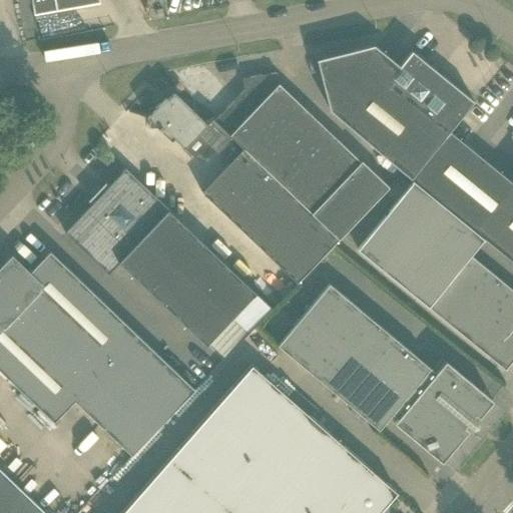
[(30,0),(33,14),(35,14),(55,10),(56,10),(97,3),(99,3),(98,0),(30,0)]
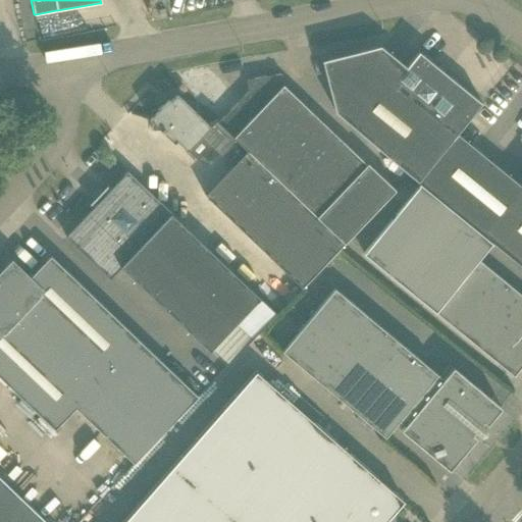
[(482,104),(467,92),(419,52),(407,67),(380,46),(322,61),(335,113),(482,233),(521,187),(520,186),(458,135),(482,104)]
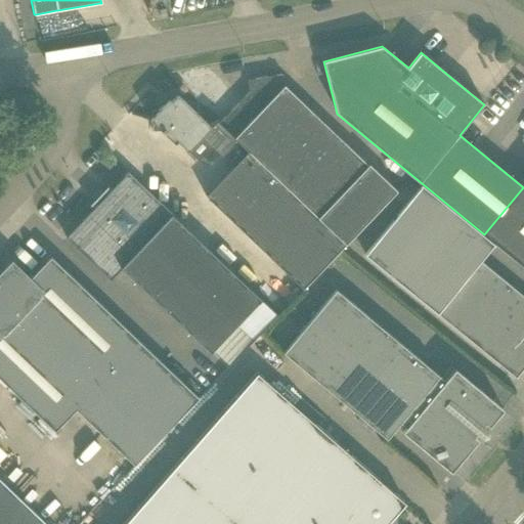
[(217,120),(216,121),(346,245),(396,192),(285,85),(282,75),(256,79),(256,84),(249,86),(249,92),(220,123),(217,120)]
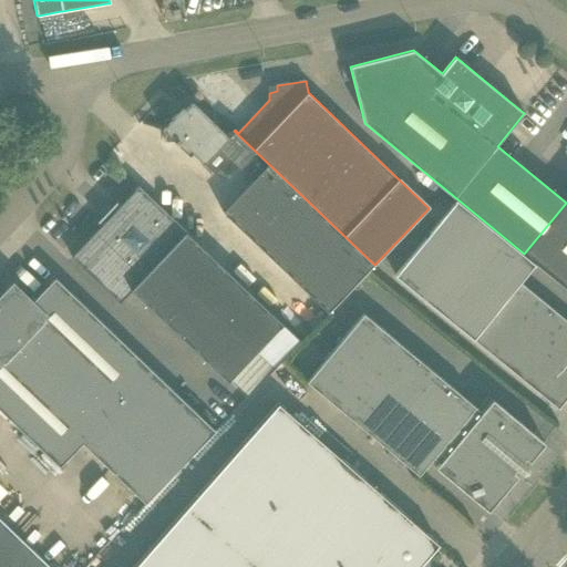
[(183,109),(177,114),(163,131),(189,156),(193,153),(204,164),(218,150),(218,148),(228,137),(193,104),(186,111),(183,109)]
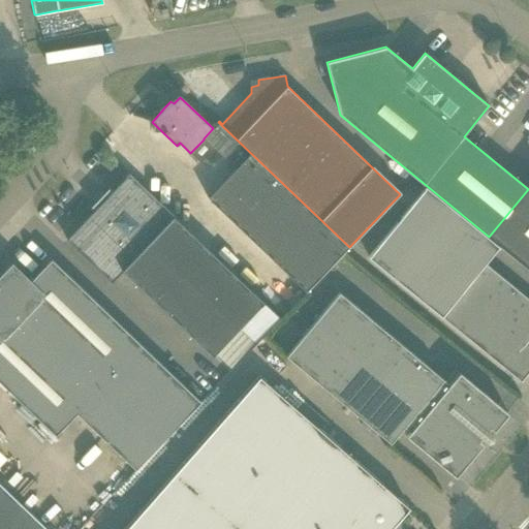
[(349,247),(218,122),(213,128),(204,139),(235,168),(208,198),(306,292),(349,247)]
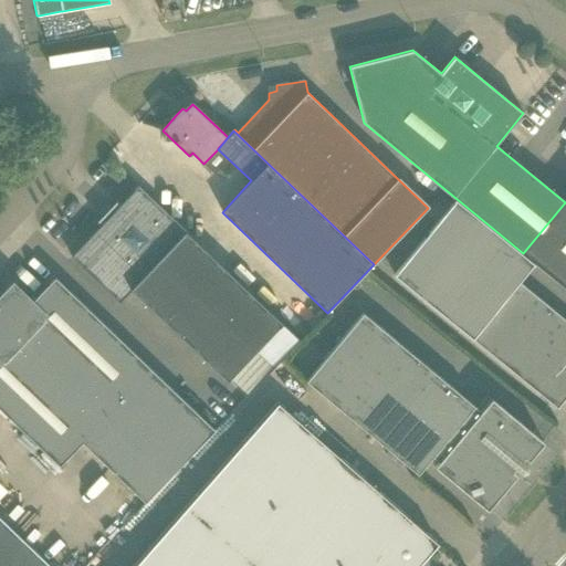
[(283,324),(138,187),(72,258),(119,303),(132,291),(228,381),(283,324)]
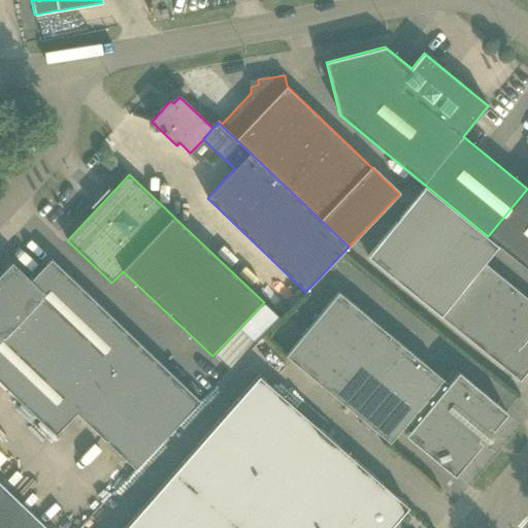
[(527,189),(488,236),(527,269),(527,186),(526,188),(527,189)]
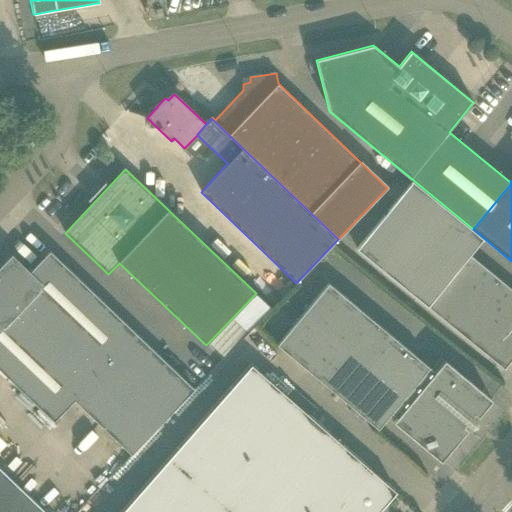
[(511,289),(470,255),(483,239),(412,181),(357,249),(504,369),(511,359),(511,289)]
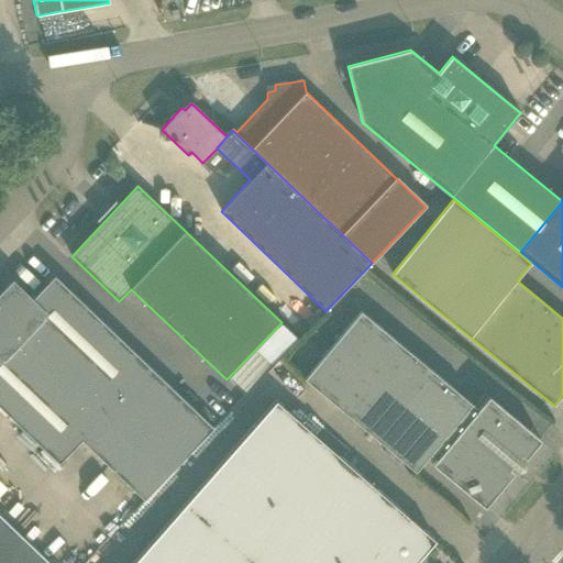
[(13,287),(0,300),(0,407),(59,464),(80,442),(143,501),(213,428),(55,276),(30,302),(13,287)]
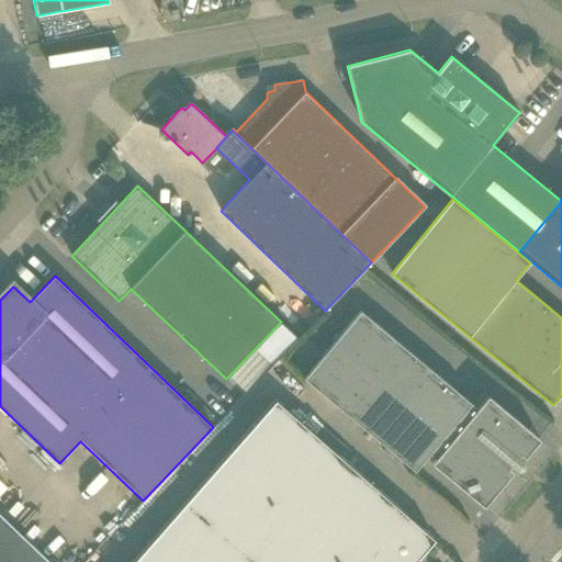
[(539,440),(521,426),(487,397),(478,409),(360,311),(304,379),(414,471),(428,453),(435,459),(431,463),(483,506),(512,472),(508,469),(512,465),(517,471),(523,469),(524,463),(517,458),(520,454),(525,457),(539,440)]
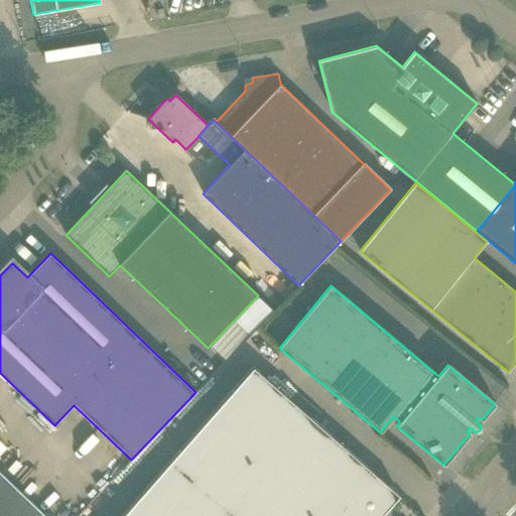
[(253,368),(122,515),(382,515),(400,496),(253,368)]
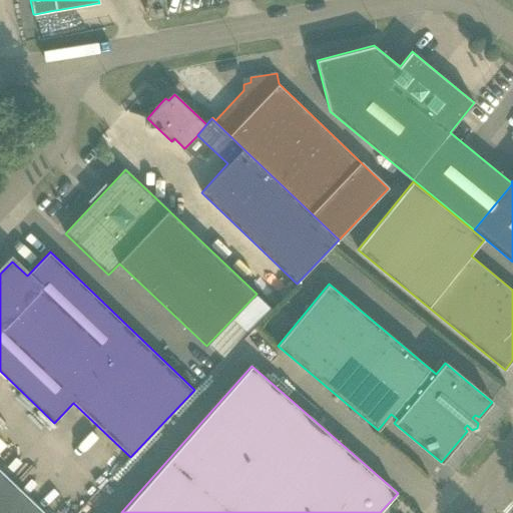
[(0,512),(44,512),(0,470),(0,512)]
